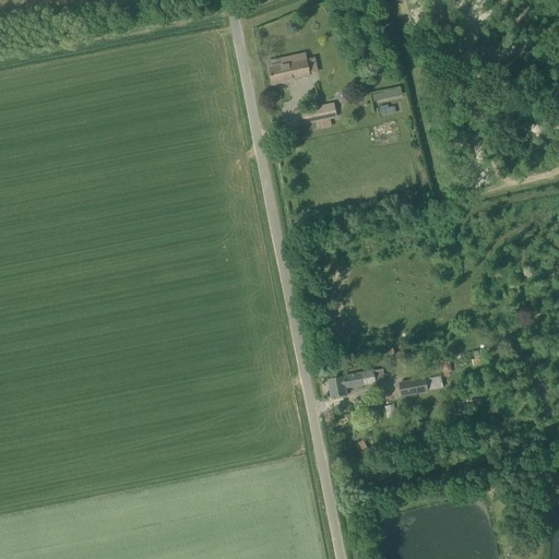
[(311,75),(306,54),(281,59),(282,66),(270,68),(273,83),(311,75)]
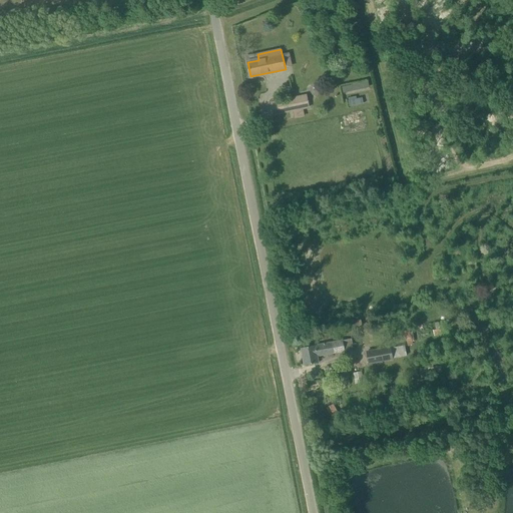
[(368,82),(344,84),(344,91),(368,90),(368,82)]
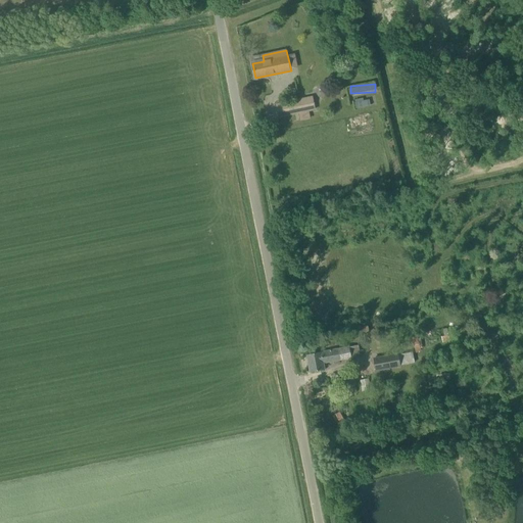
[(279,117),(289,115),(298,112),(300,122),(311,119),(310,110),(316,109),(313,96),(277,104),(279,117)]
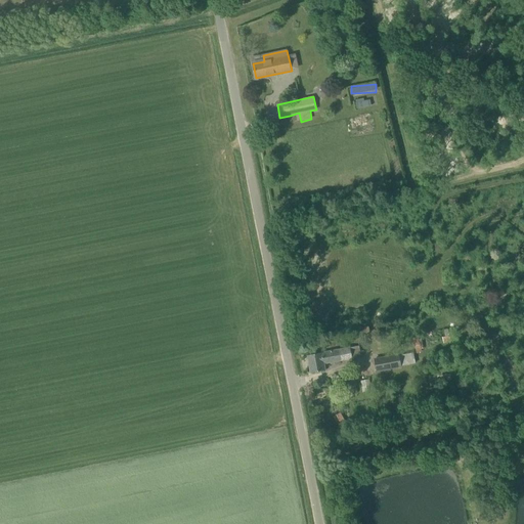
[(356,108),(370,105),(369,99),(355,102),(356,108)]
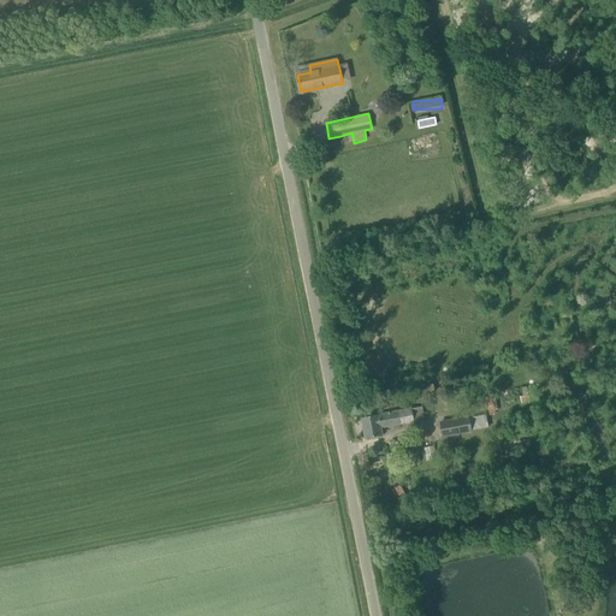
[(366,438),(383,436),(381,427),(414,421),(412,408),(361,418),(366,438)]
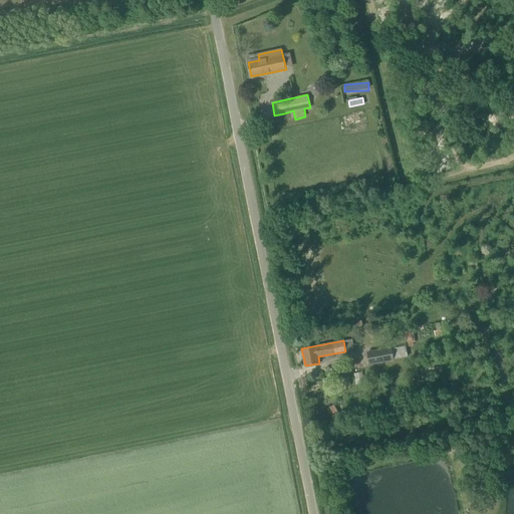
[(406,345),(393,346),(394,357),(408,356),(406,345)]
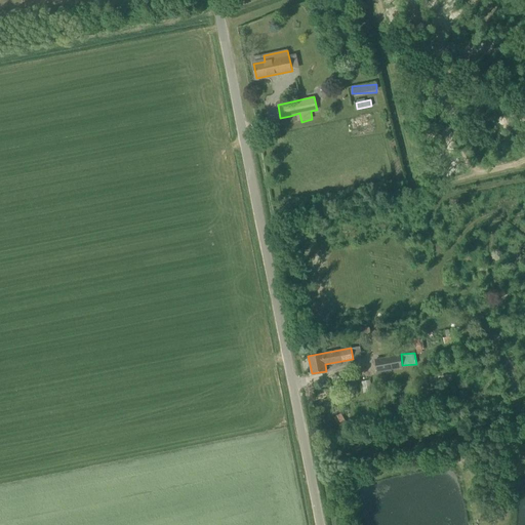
[(376,372),(402,367),(399,354),(373,358),(376,372)]
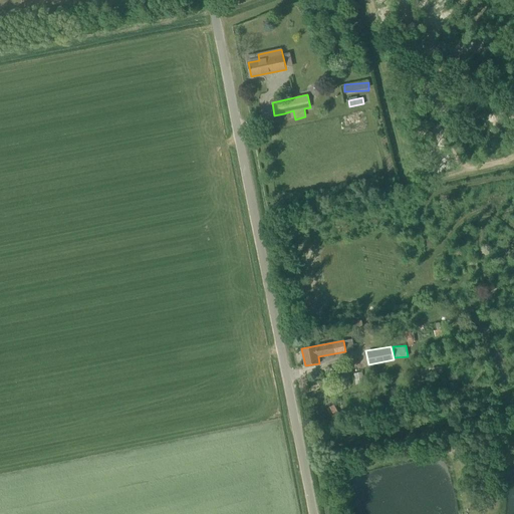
[(343,387),(350,386),(347,368),(339,370),(343,387)]
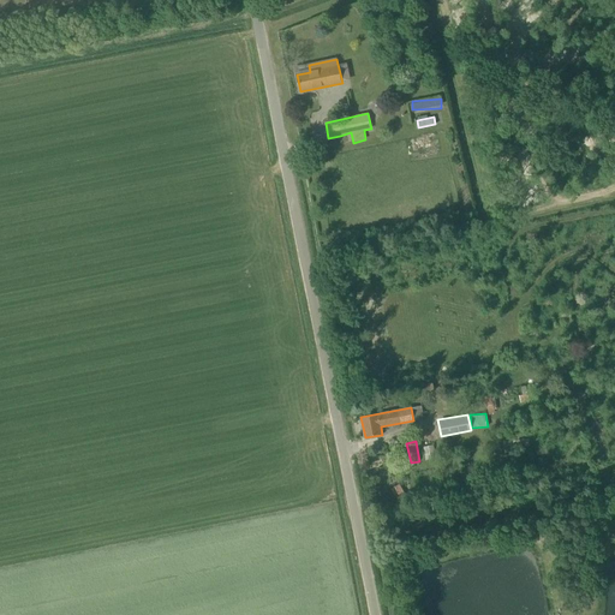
[(402,488),(394,493),(398,500),(406,495),(402,488)]
